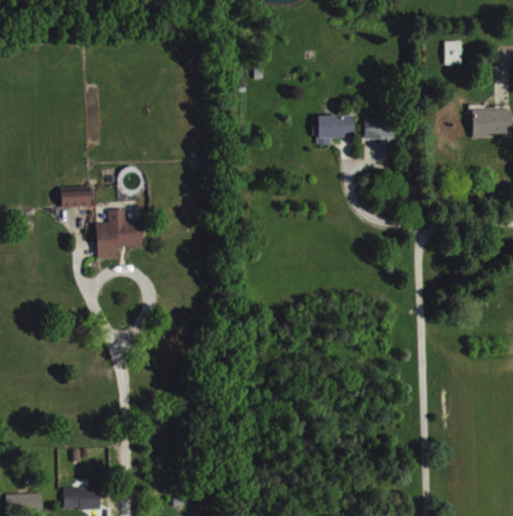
[(444,65),(461,63),(461,40),(443,40),(444,65)]
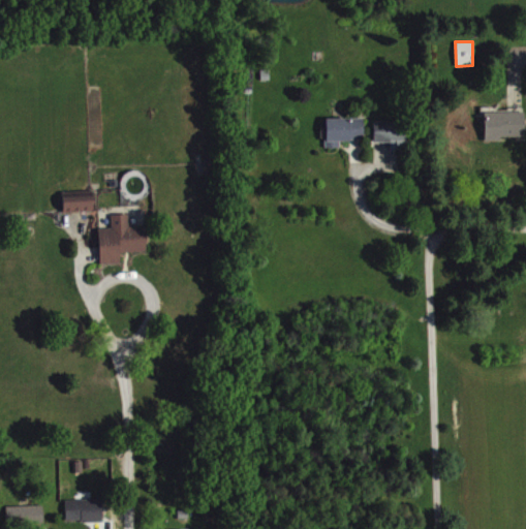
[(524,137),(523,107),(484,109),(485,138),(524,137)]
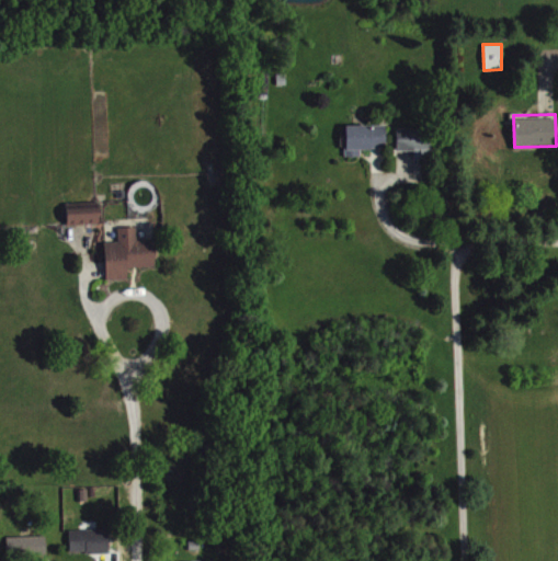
[(344,125),(344,157),(360,156),(360,148),(385,148),(385,124),(344,125)]
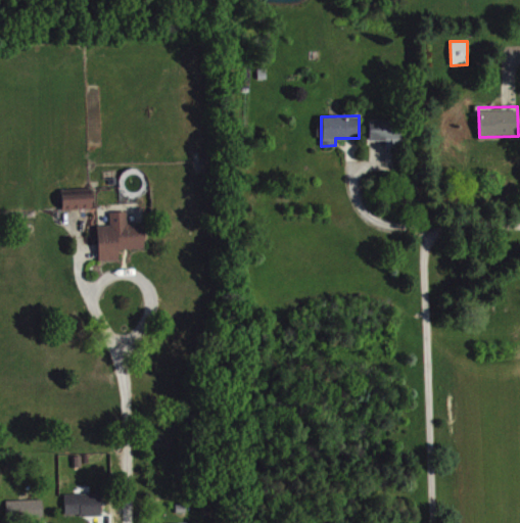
[(369,120),(368,140),(385,140),(385,148),(402,148),(403,120),(369,120)]
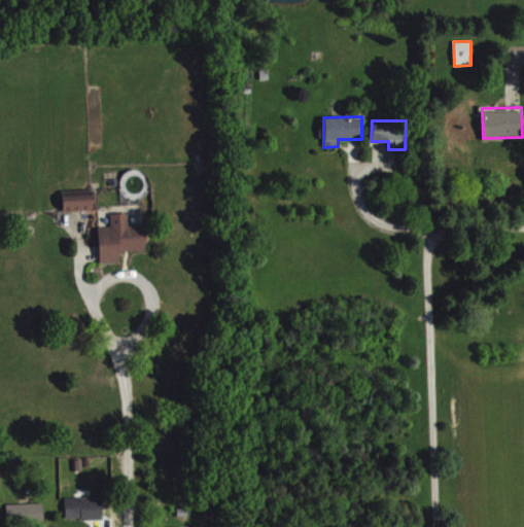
[(62,196),(63,211),(93,210),(93,195),(62,196)]
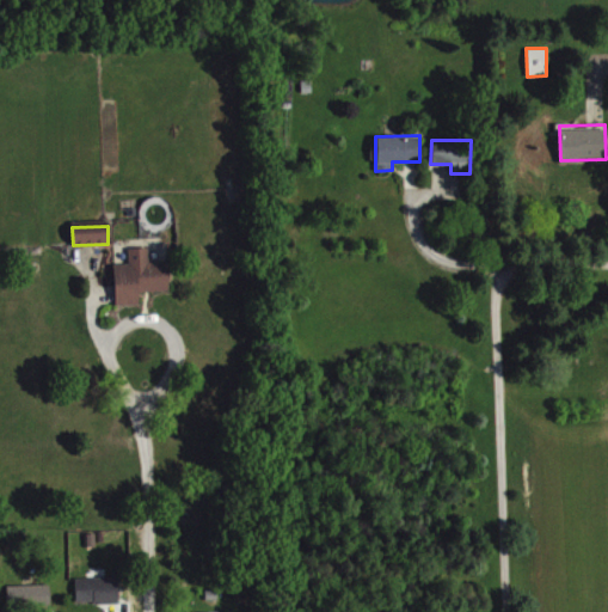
[(169,291),(167,261),(149,262),(148,248),(128,248),(129,263),(114,264),(116,305),(140,304),(139,293),(169,291)]
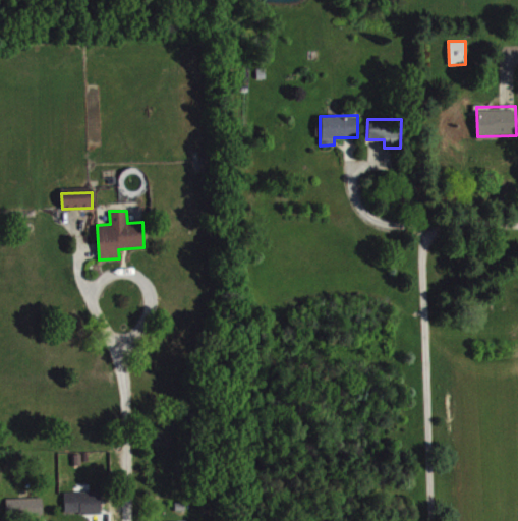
[(64,491),(64,514),(101,513),(100,490),(64,491)]
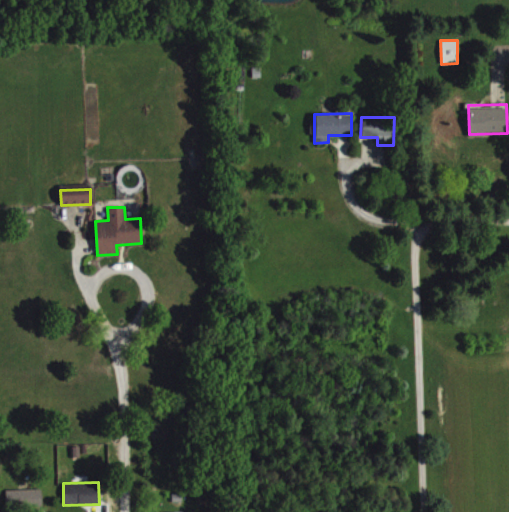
[(6,489),(6,507),(43,506),(42,488),(6,489)]
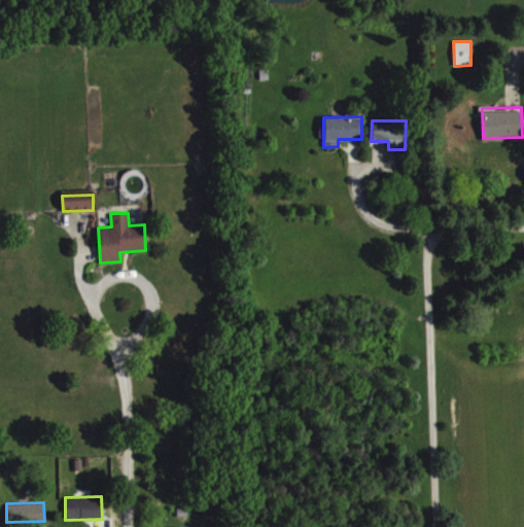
All buildings are outlined.
